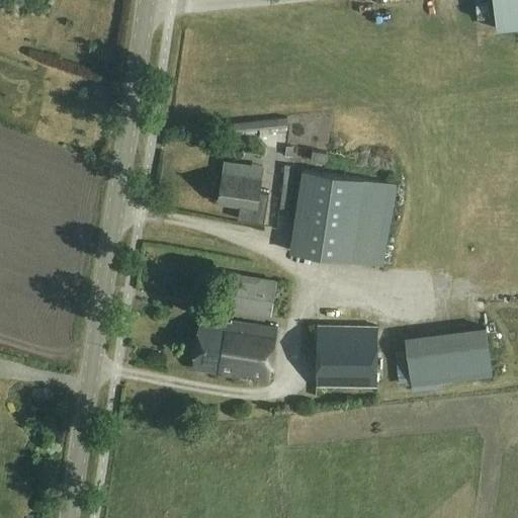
[(517,26),(517,0),(493,0),(497,29),(517,26)]
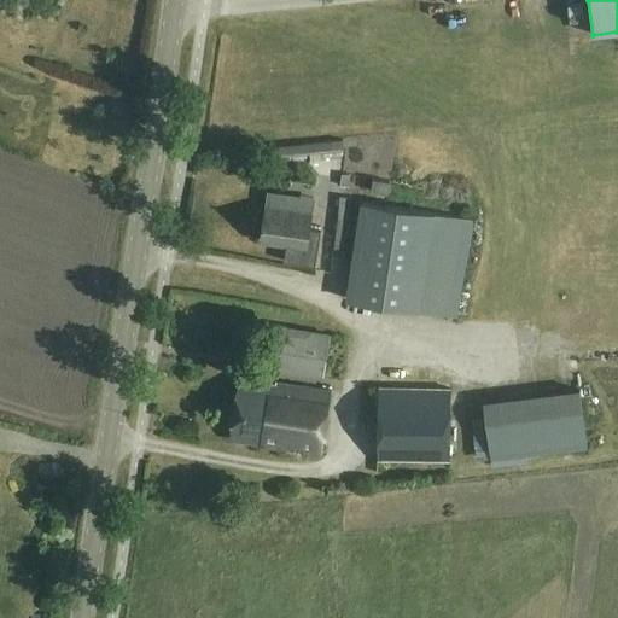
[(540,104),(553,98),(543,79),(531,83),(540,104)]
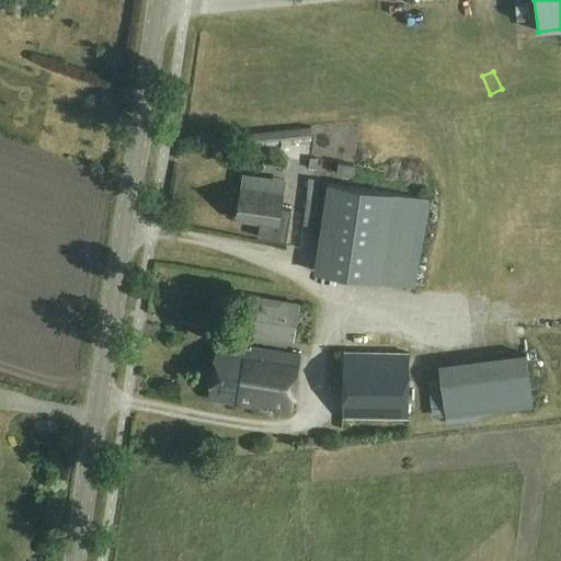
[(354,164),(339,162),(338,173),(353,175),(354,164)]
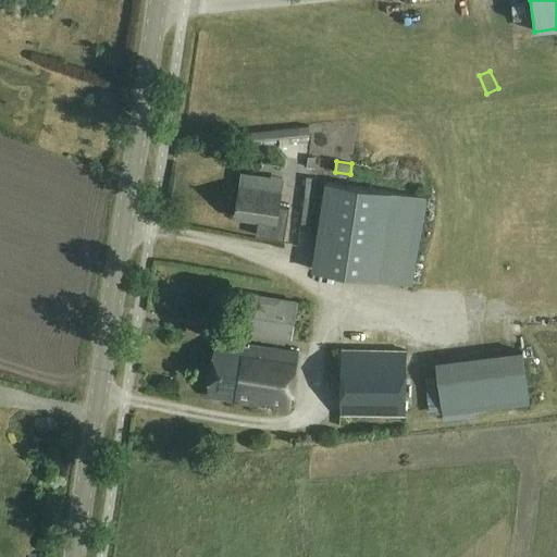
[(426,196),(326,180),(312,267),(412,283),(426,196)]
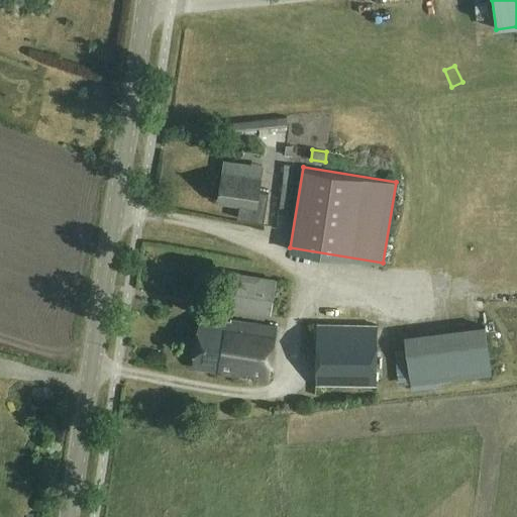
[(261,179),(222,174),(218,203),(239,206),(237,219),(263,223),(268,194),(257,193),(261,179)]
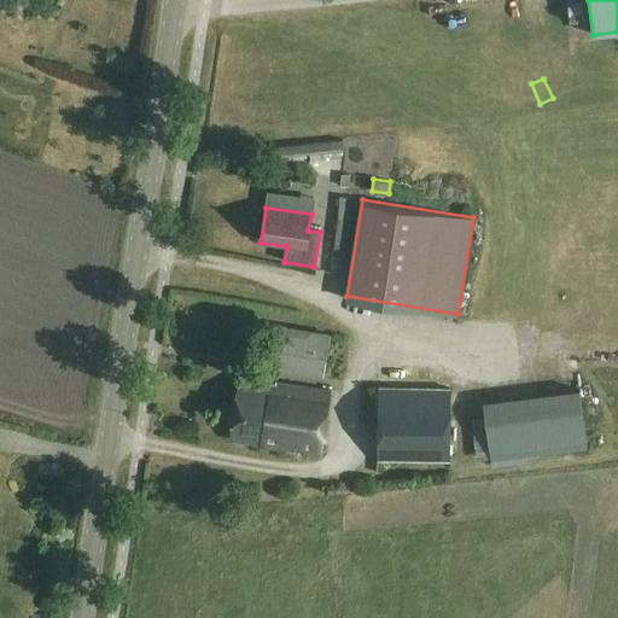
[(275,326),(270,365),(322,373),(328,334),(275,326)]
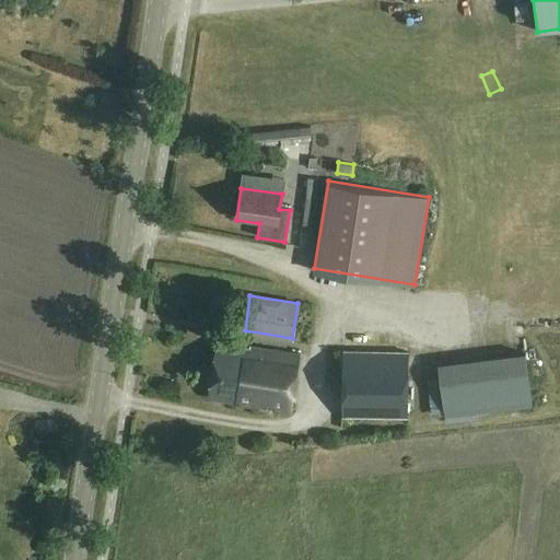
[(300,354),(218,342),(209,400),(291,412),(300,354)]
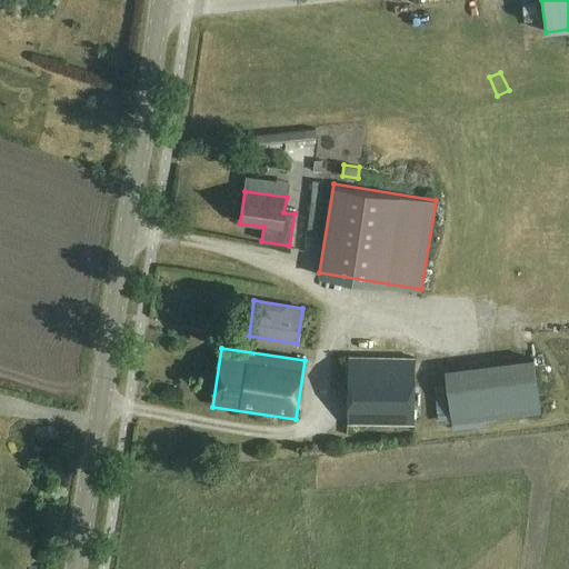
[(416,358),(349,357),(348,421),(415,422),(416,358)]
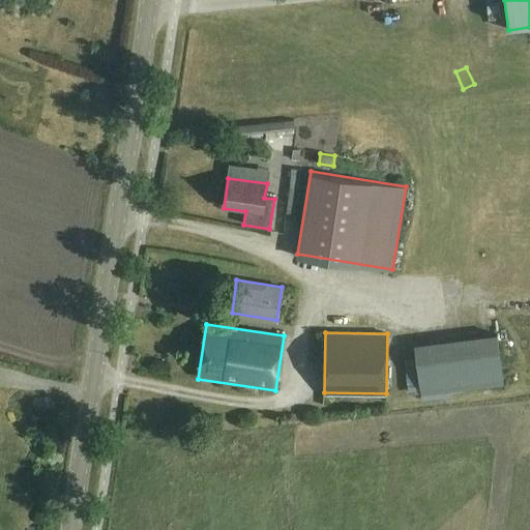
[(504,383),(498,334),(416,344),(421,393),(504,383)]
